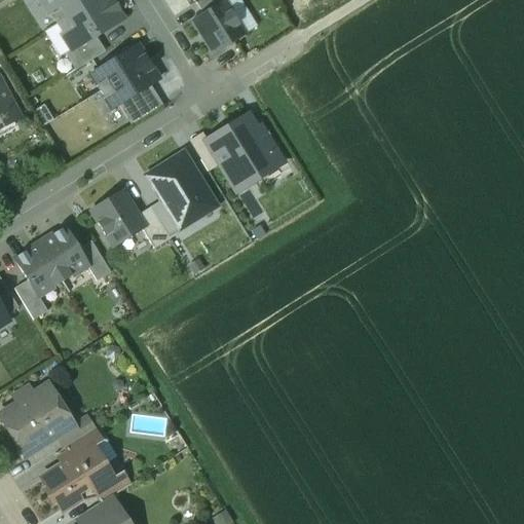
[(43,0),(58,23),(95,0),(43,0)]
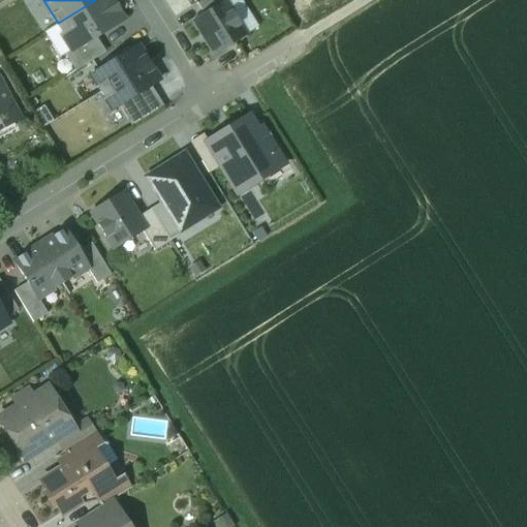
[(73,48),(74,50),(97,35),(123,19),(111,0),(95,0),(58,23),(73,48)]
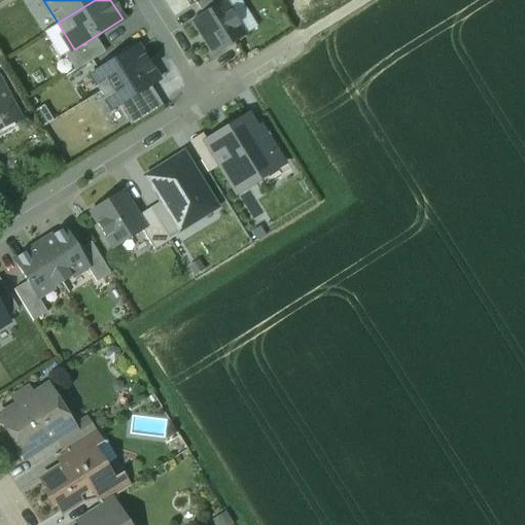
[(225,0),(205,13),(194,19),(215,55),(247,35),(225,0)]
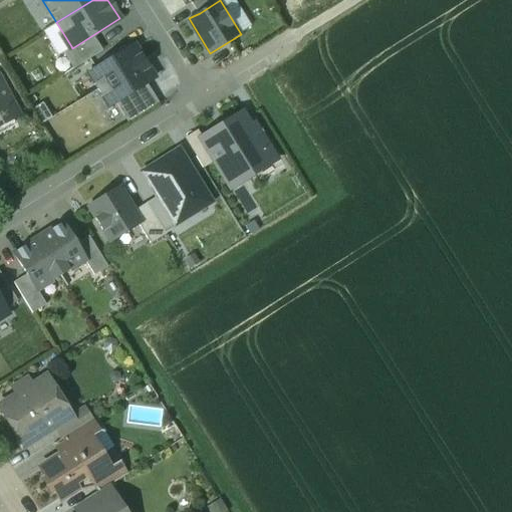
[(196,0),(193,2),(200,13),(220,0),(196,0)]
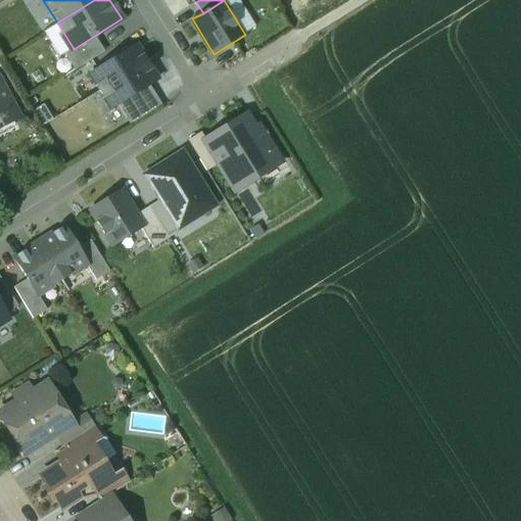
[(106,50),(96,35),(74,49),(73,47),(65,52),(77,68),(106,50)]
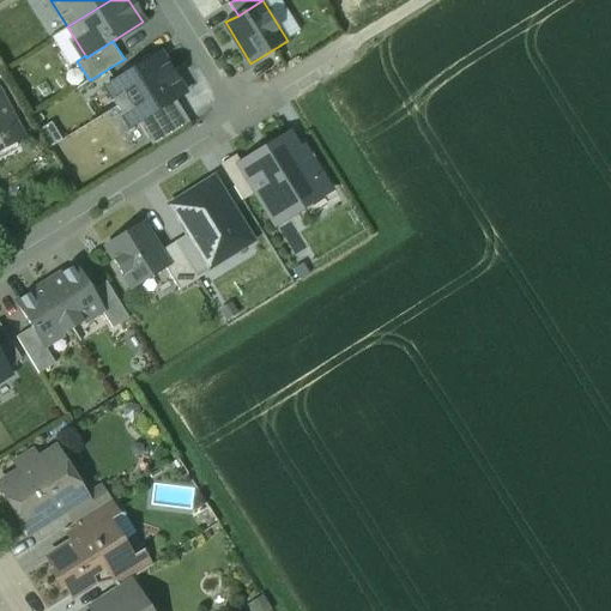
[(132,126),(139,121),(176,98),(186,91),(162,53),(108,86),(132,126)]
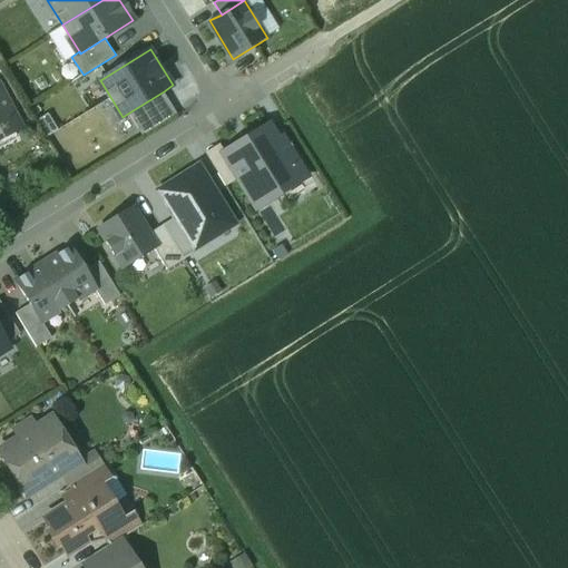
[(0,85),(0,138),(22,127),(0,85)]
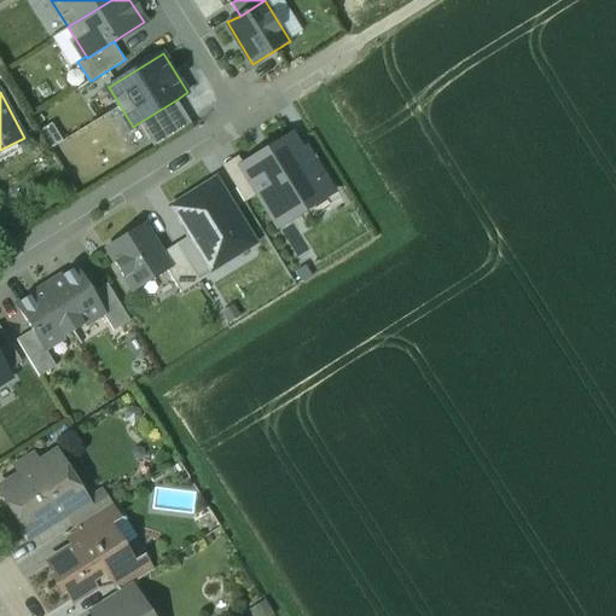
[(178,99),(140,122),(156,146),(193,123),(178,99)]
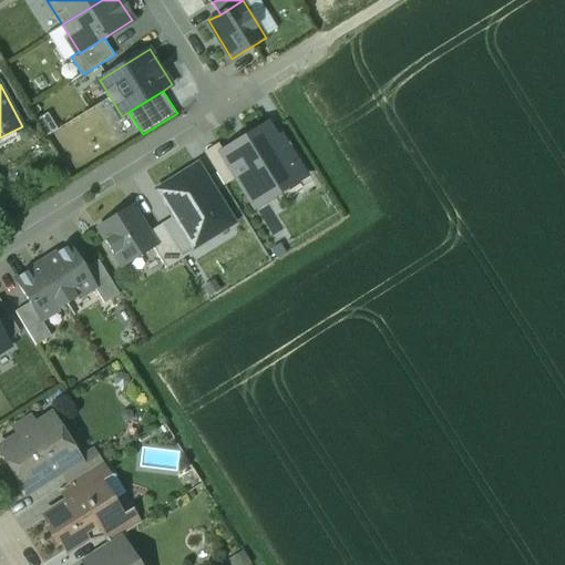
[(278,140),(270,126),(226,154),(230,163),(217,172),(225,185),(239,176),(256,202),(299,175),(289,157),(295,154),(284,136),(278,140)]
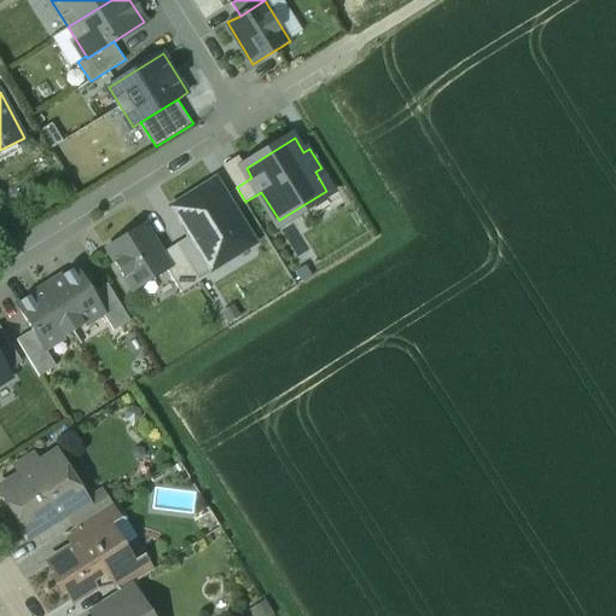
[(247,168),(240,158),(225,168),(237,187),(251,178),(247,168)]
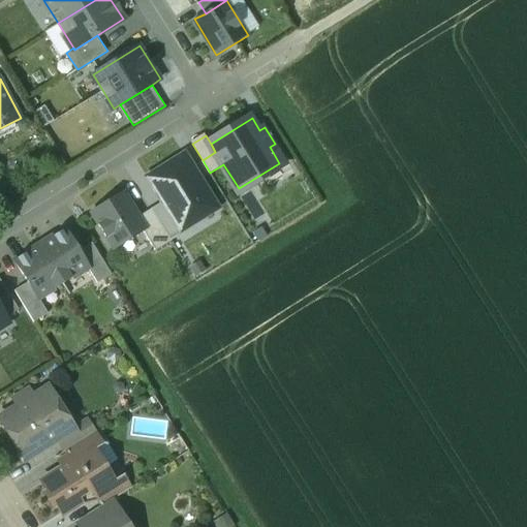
[(180,225),(181,224),(193,217),(196,220),(217,208),(184,154),(166,165),(167,167),(151,179),(164,200),(180,225)]
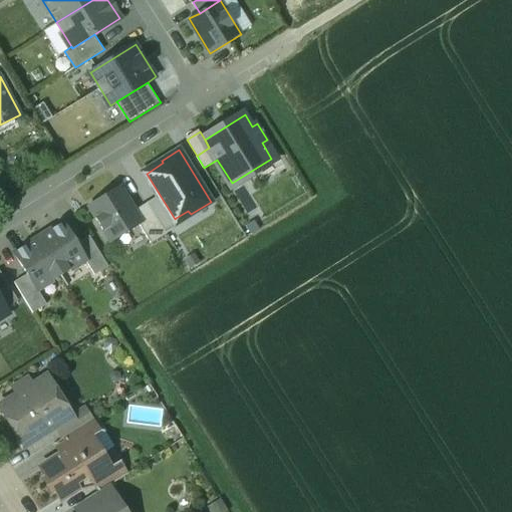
[(121,186),(89,206),(111,241),(140,223),(143,221),(136,209),(121,186)]
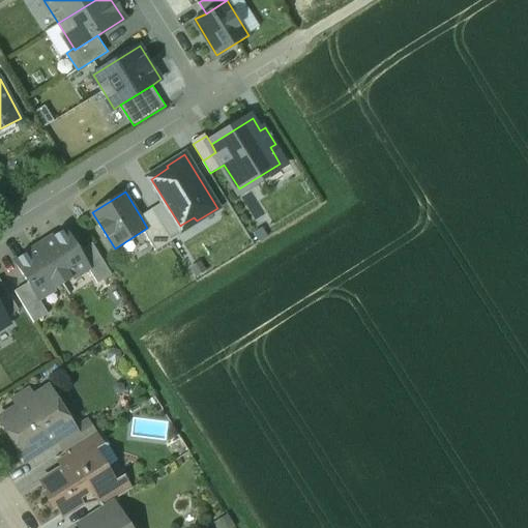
[(165,201),(152,208),(172,240),(185,232),(181,225),(180,226),(165,201)]
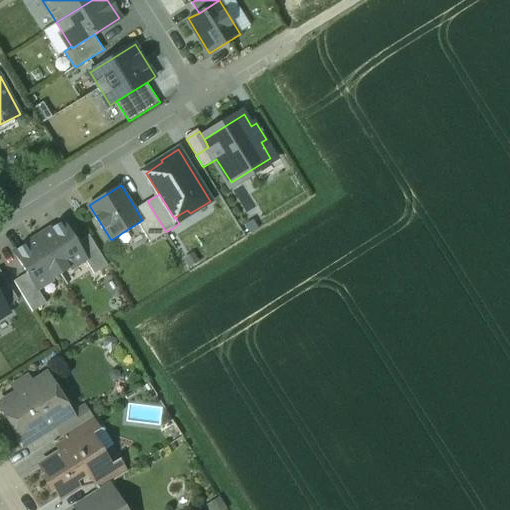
[(147,201),(135,208),(142,220),(139,222),(151,241),(166,232),(147,201)]
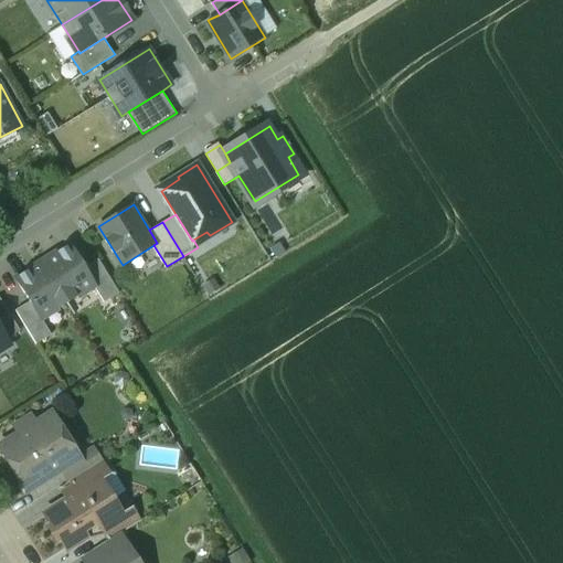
[(70,244),(43,261),(68,301),(95,286),(96,285),(85,267),(70,244)]
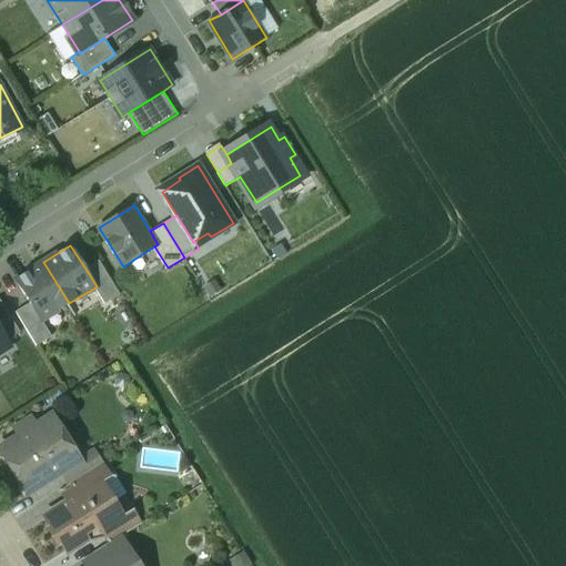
[(100,260),(86,269),(97,286),(95,287),(105,303),(121,294),(100,260)]
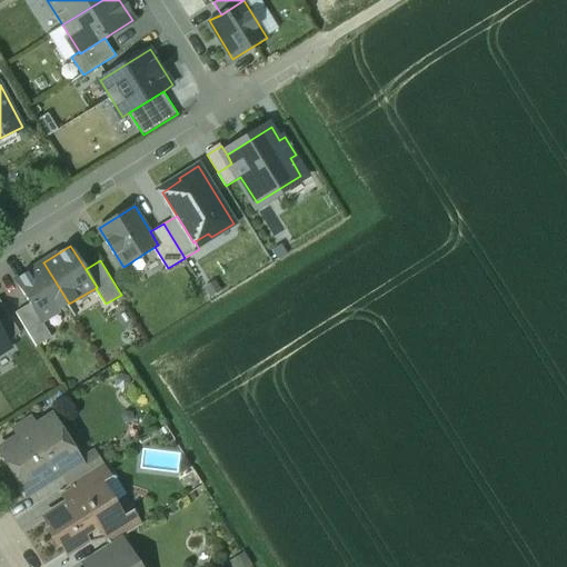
[(17,279),(31,302),(41,320),(42,319),(69,304),(43,262),(17,279)]
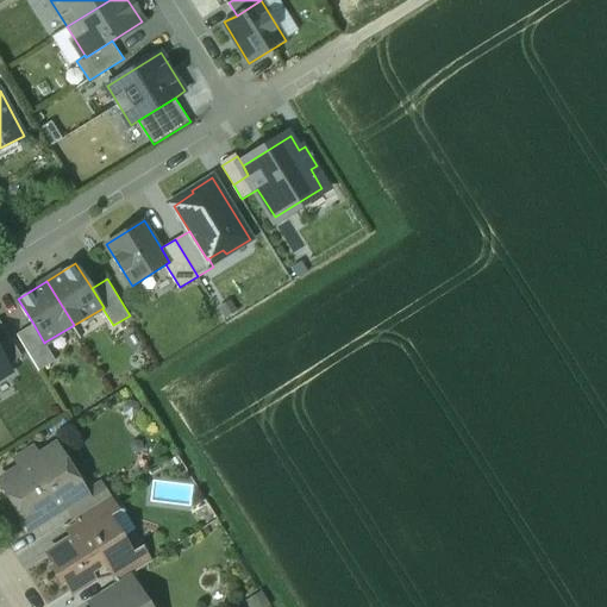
[(0,319),(0,351),(8,364),(22,356),(0,319)]
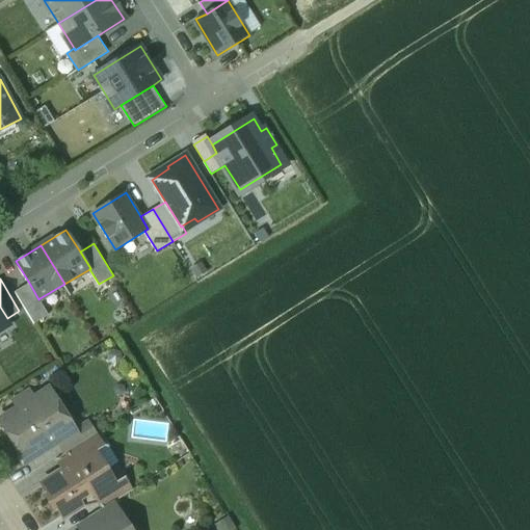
[(38,299),(29,283),(16,291),(34,323),(49,315),(40,298),(38,299)]
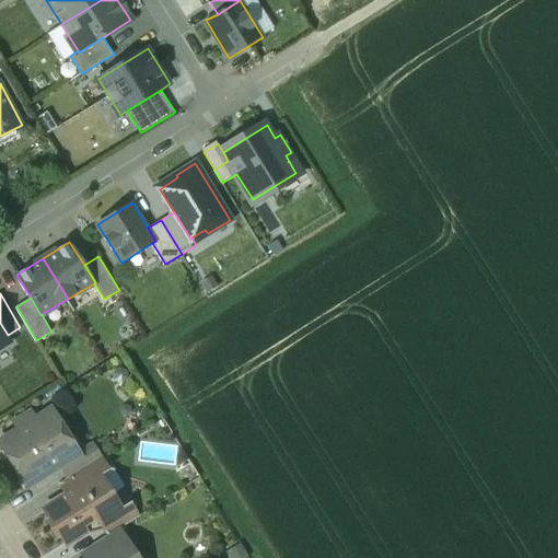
[(0,348),(11,343),(8,335),(0,323),(0,348)]
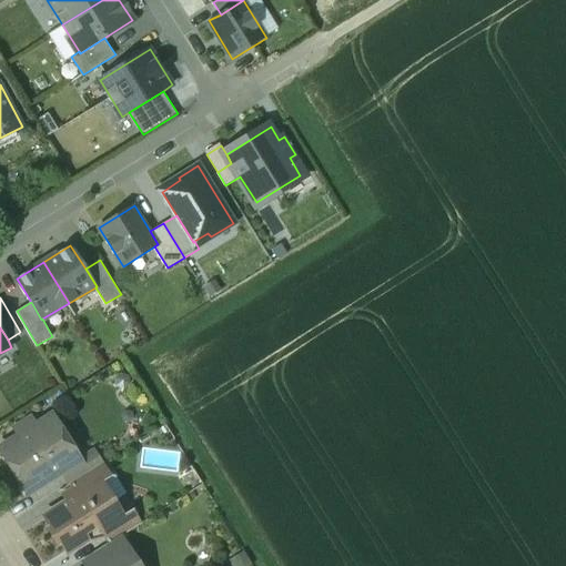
[(56,413),(1,446),(29,491),(64,468),(66,470),(84,458),(83,457),(82,455),(71,462),(58,440),(69,433),(56,413)]
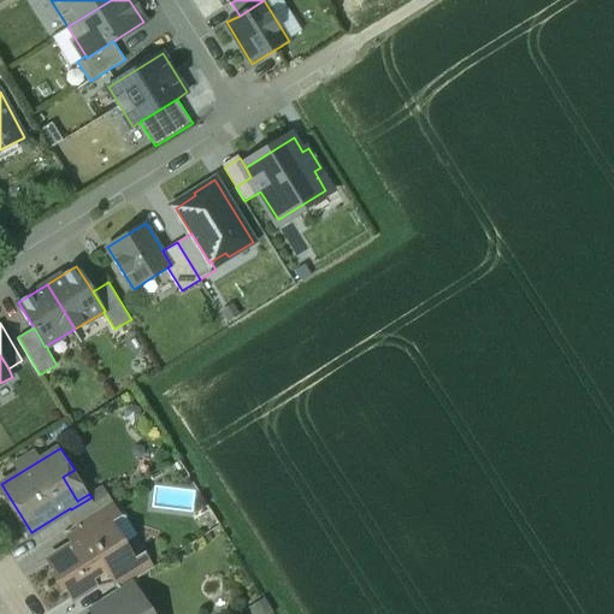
[(89,494),(75,470),(63,477),(77,501),(89,494)]
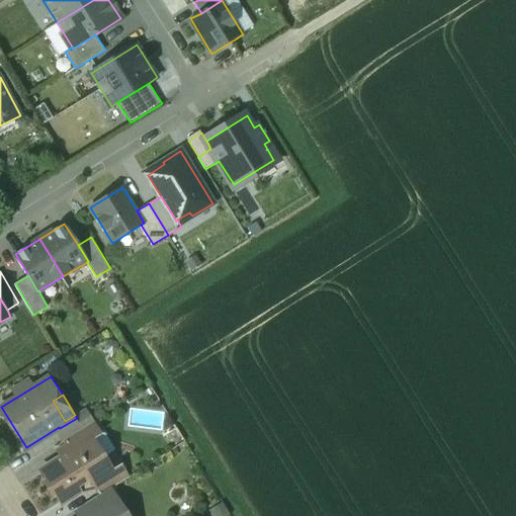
[(94,422),(86,410),(76,417),(77,418),(60,428),(66,439),(93,422),(94,422)]
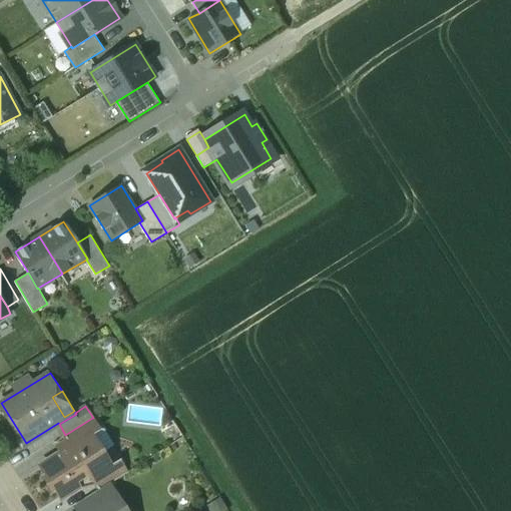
[(65,435),(71,446),(90,434),(99,429),(92,418),(65,435)]
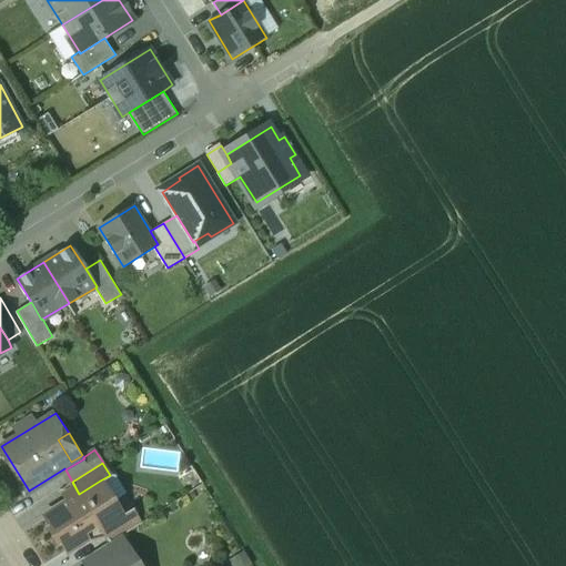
[(79,494),(46,514),(53,525),(50,527),(59,542),(62,541),(69,552),(101,532),(123,518),(100,481),(79,494)]
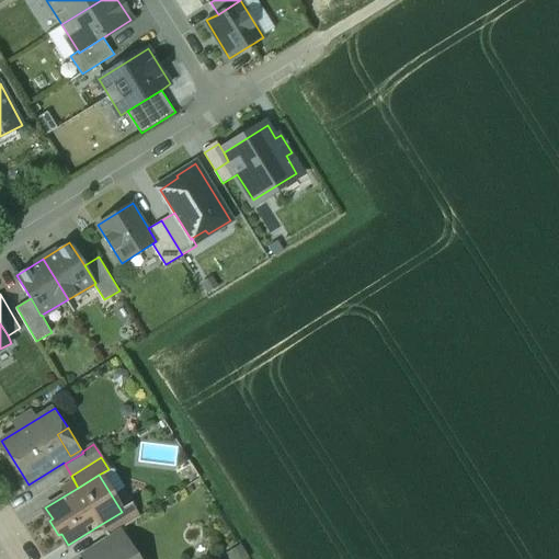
[(122,512),(100,525),(107,536),(121,527),(138,517),(132,505),(122,512)]
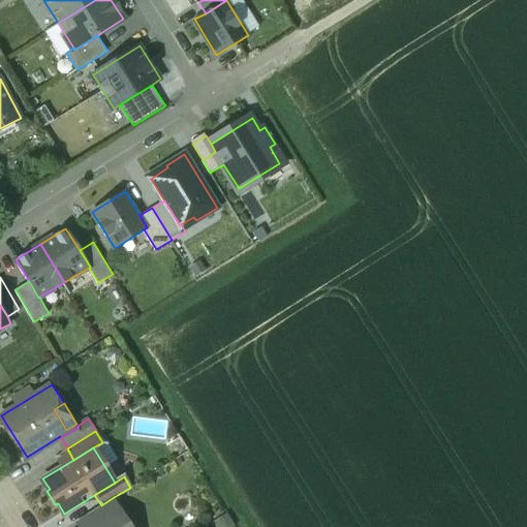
[(101,505),(89,514),(96,525),(119,510),(121,508),(114,497),(101,505)]
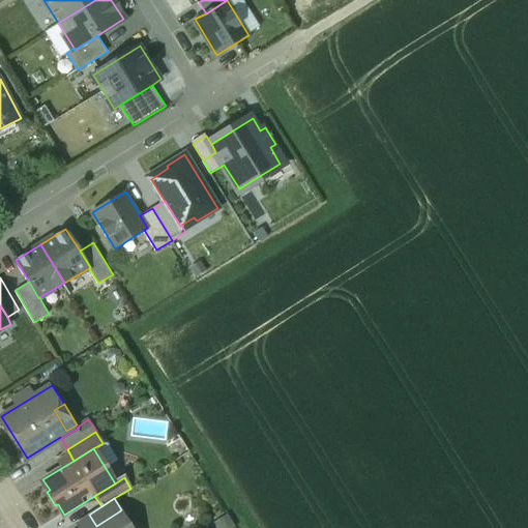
[(96,526),(92,527),(129,527),(119,511),(96,526)]
